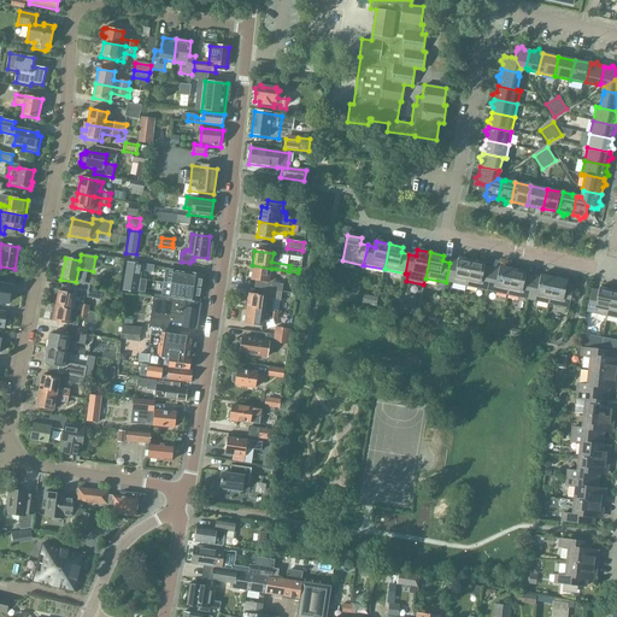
[(446,282),(466,287),(471,262),(458,258),(457,264),(450,263),(446,282)]
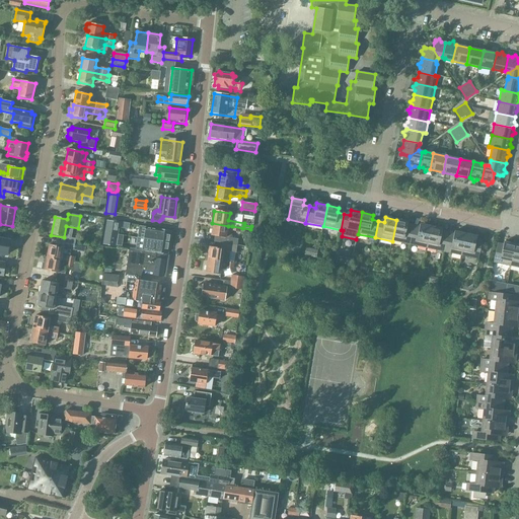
[(392,241),(410,244),(413,228),(406,227),(408,222),(396,220),(392,241)]
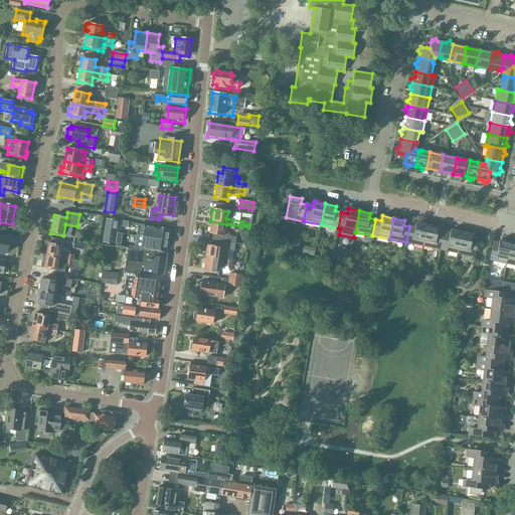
[(105,230),(117,232),(114,231),(115,223),(118,224),(119,221),(107,219),(105,230)]
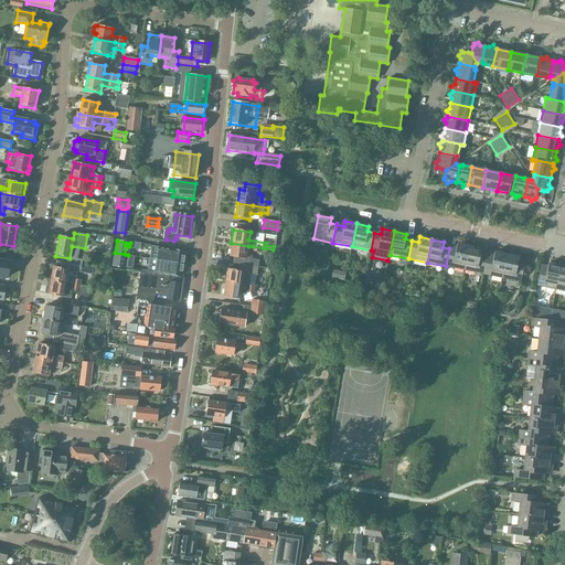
[(246,259),(248,246),(231,243),(230,256),(246,259)]
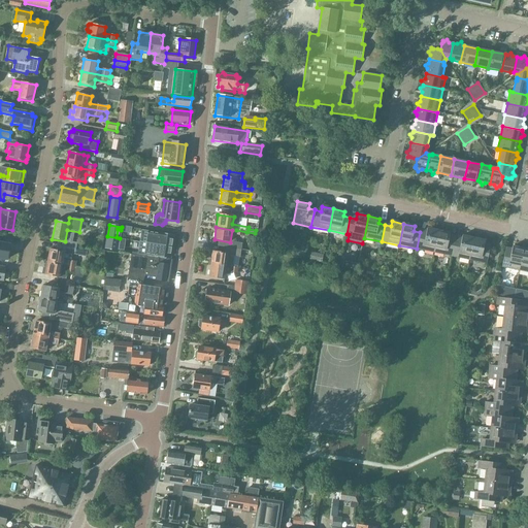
[(417,249),(434,253),(438,231),(427,228),(426,233),(420,232),(417,249)]
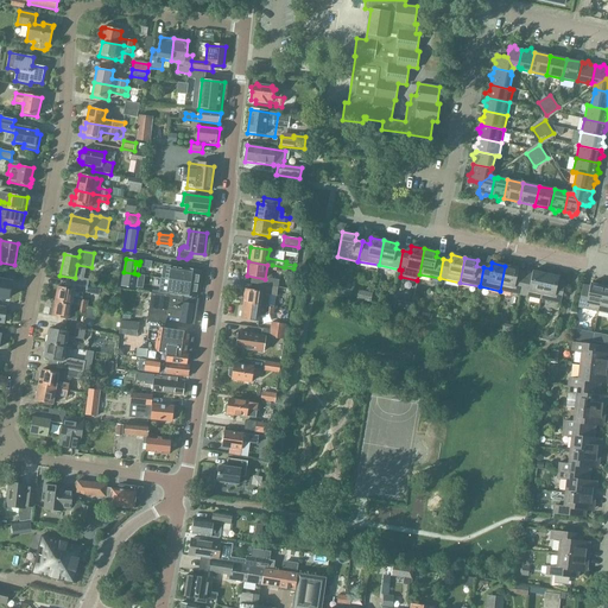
[(520,295),(524,276),(517,274),(518,268),(505,266),(500,291),(520,295)]
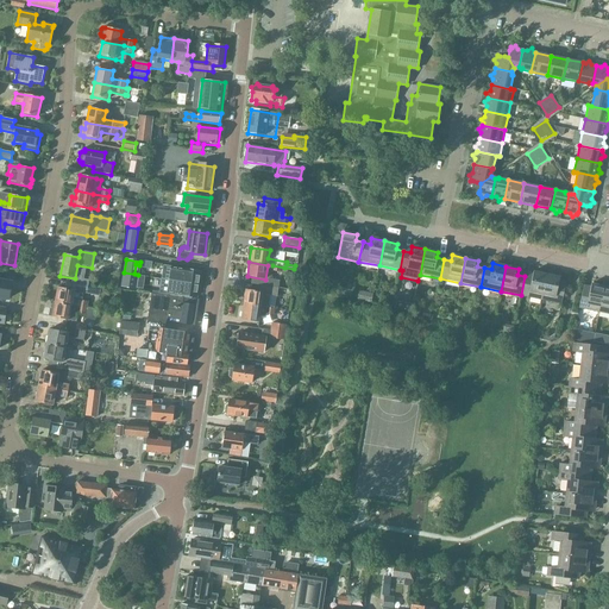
[(198,296),(200,275),(165,269),(162,295),(170,296),(170,295),(176,296),(183,297),(183,294),(198,296)]
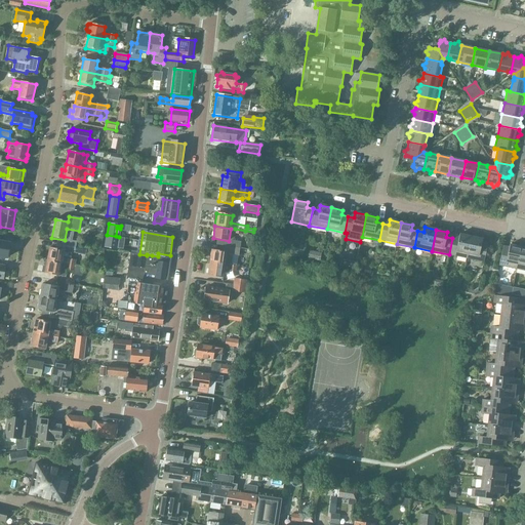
[(119,238),(119,237),(107,235),(105,247),(117,249),(117,246),(115,245),(116,237),(119,238)]
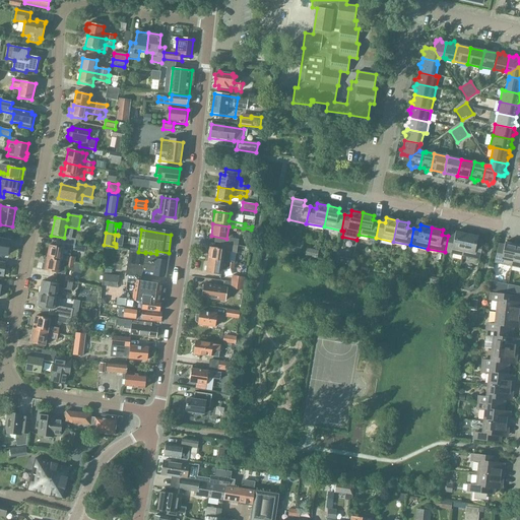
[(466,235),(455,233),(454,237),(448,236),(445,252),(462,256),(466,235)]
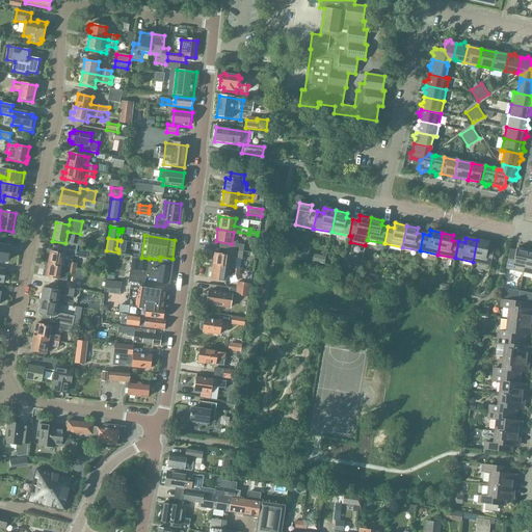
[(477,240),(473,262),(490,266),(494,248),(487,247),(488,242),(477,240)]
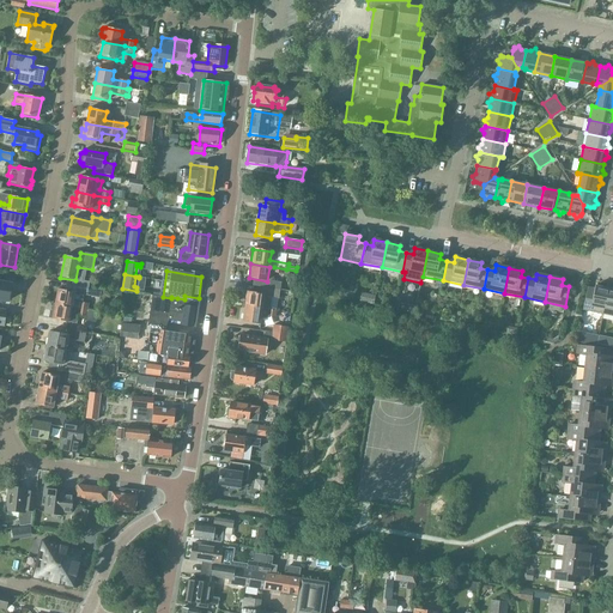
[(11,284),(0,281),(0,299),(7,302),(11,284)]
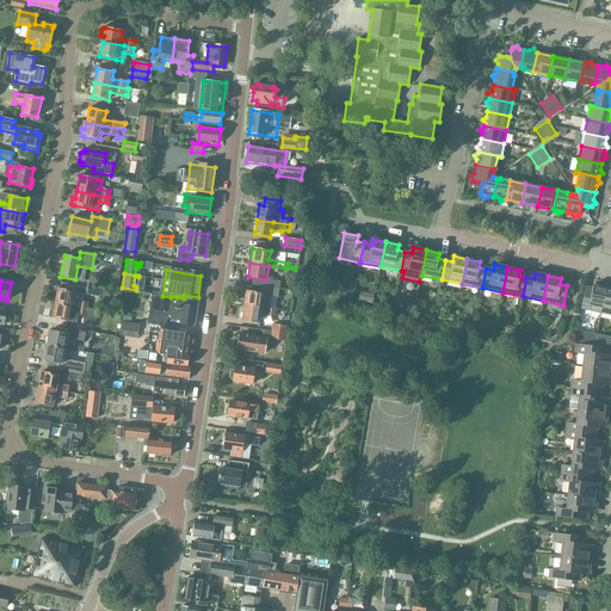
[(580,309),(600,313),(606,288),(593,285),(592,291),(585,289),(580,309)]
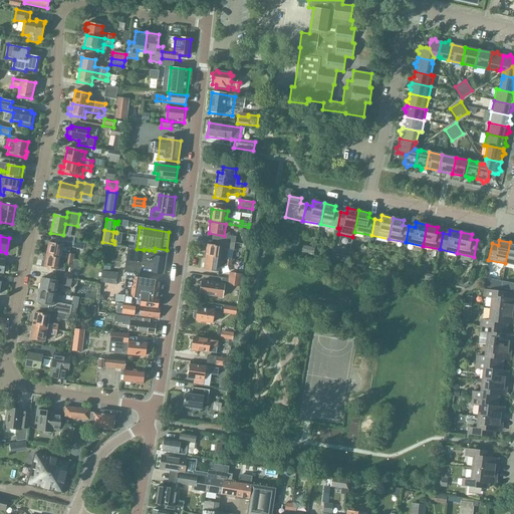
[(54,244),(48,243),(46,255),(60,258),(73,260),(74,255),(69,254),(70,248),(75,249),(76,246),(76,243),(65,241),(64,246),(62,246),(62,245),(54,244)]
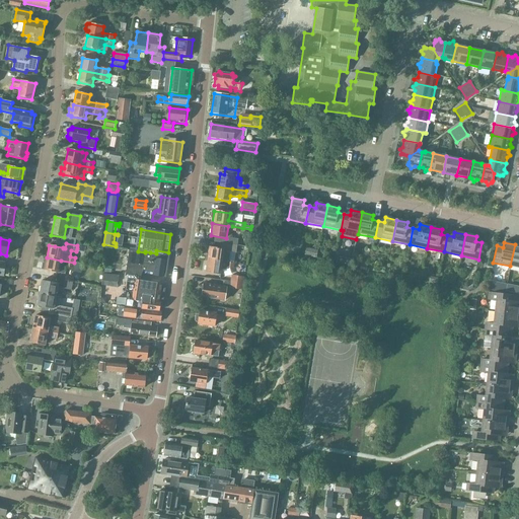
[(235,253),(236,245),(222,243),(221,249),(209,247),(207,260),(234,264),(235,260),(229,258),(230,252),(235,253)]
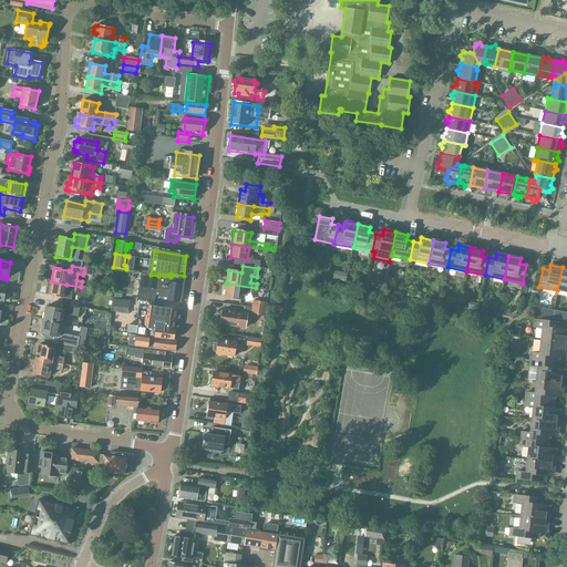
[(566,268),(563,267),(557,290),(566,292),(566,268)]
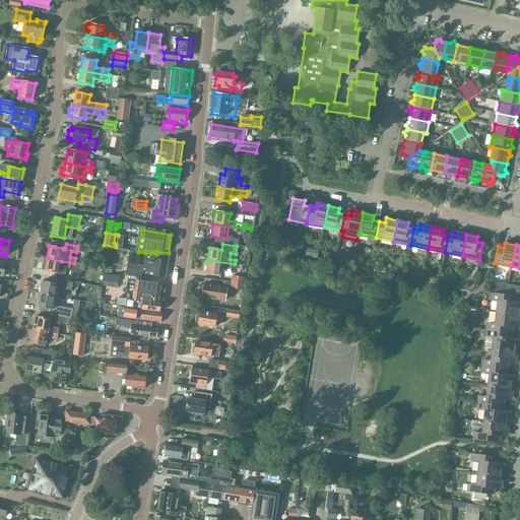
[(318,250),(307,247),(305,254),(317,257),(318,250)]
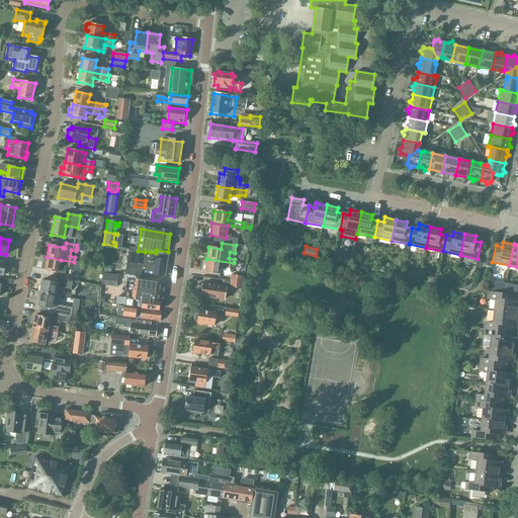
[(169,255),(156,253),(150,252),(145,251),(145,252),(128,250),(126,265),(125,274),(127,274),(141,276),(141,275),(140,275),(142,270),(153,272),(153,274),(164,276),(165,267),(167,267),(169,255)]
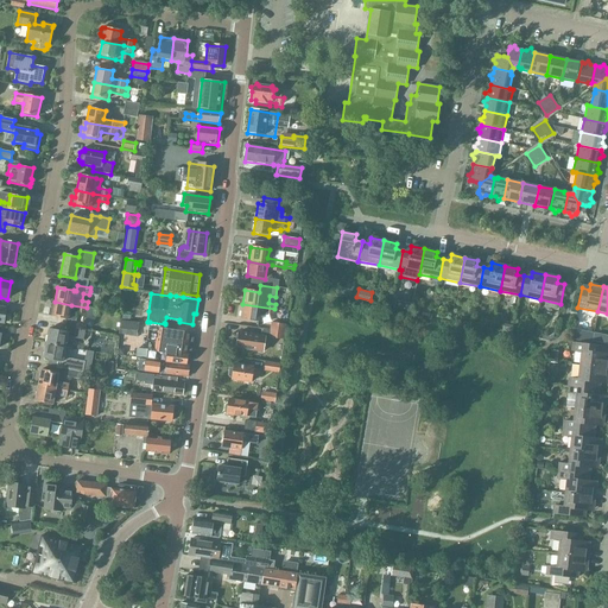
[(71,305),(55,302),(54,309),(50,309),(49,316),(51,316),(51,317),(75,322),(76,312),(86,315),(87,308),(71,305)]
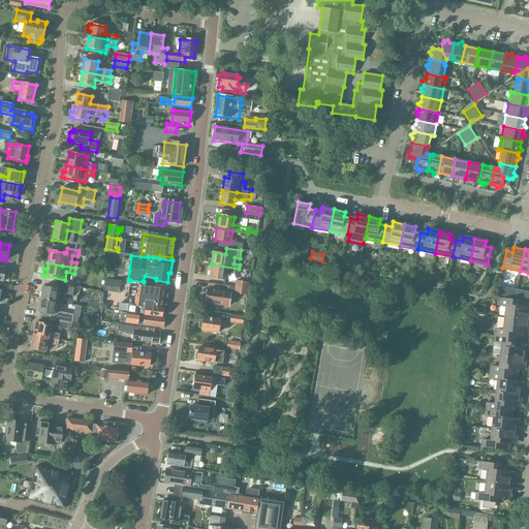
[(238,274),(239,269),(211,265),(209,278),(225,280),(226,275),(230,275),(231,274),(238,274)]
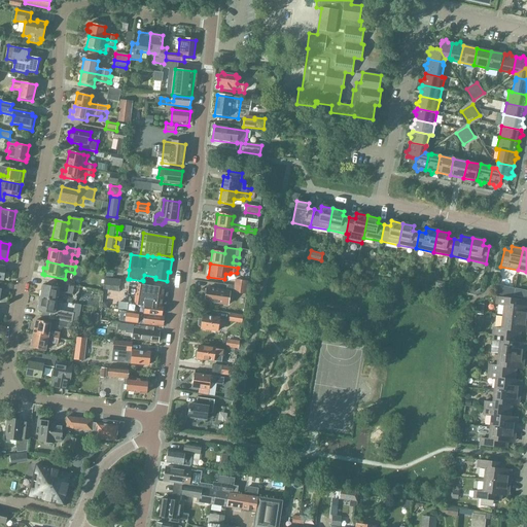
[(120,280),(104,278),(103,285),(104,285),(119,287),(120,280)]
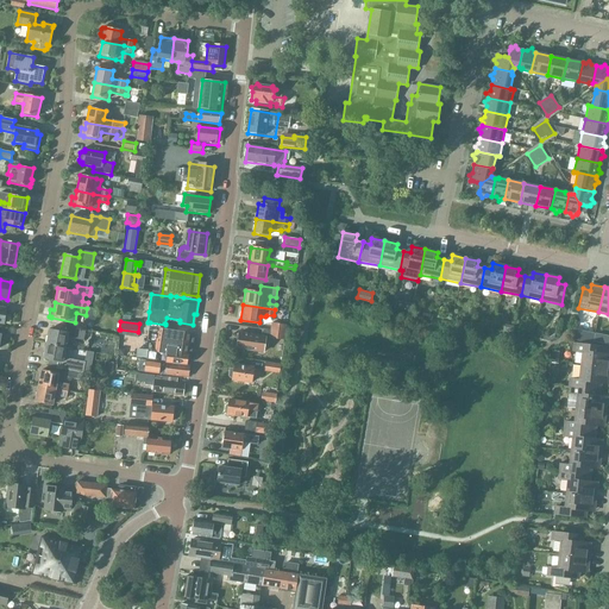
[(271,324),(270,332),(286,333),(288,326),(271,324)]
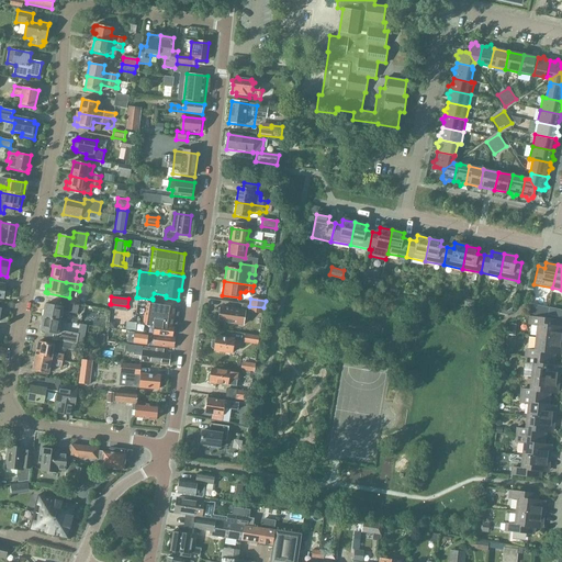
[(45,304),(43,318),(60,322),(62,312),(77,315),(79,305),(64,302),(63,307),(45,304)]
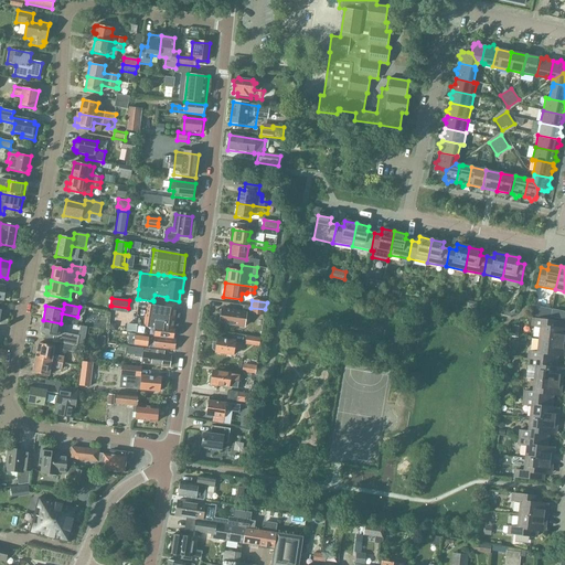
[(178,318),(179,310),(153,307),(138,304),(136,324),(137,324),(136,333),(153,336),(153,337),(173,339),(176,330),(177,330),(178,318)]
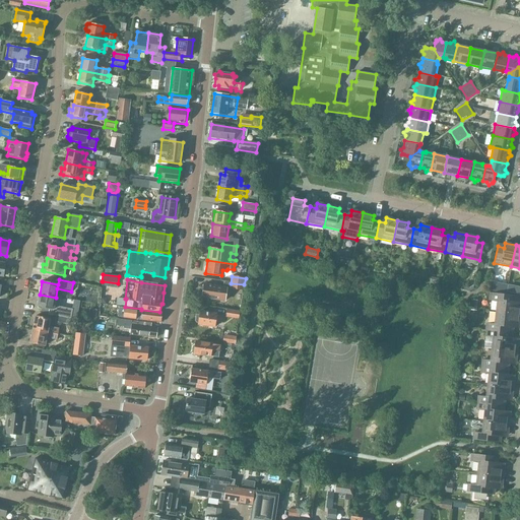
[(244,284),(231,283),(230,289),(243,291),(244,284)]
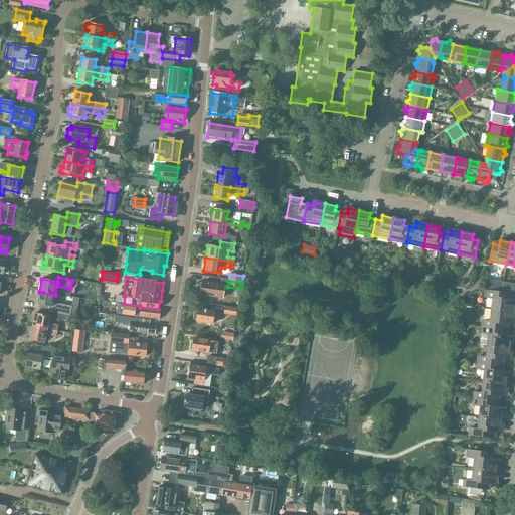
[(217,297),(222,298),(224,291),(218,290),(219,285),(202,282),(200,295),(217,298),(217,297)]
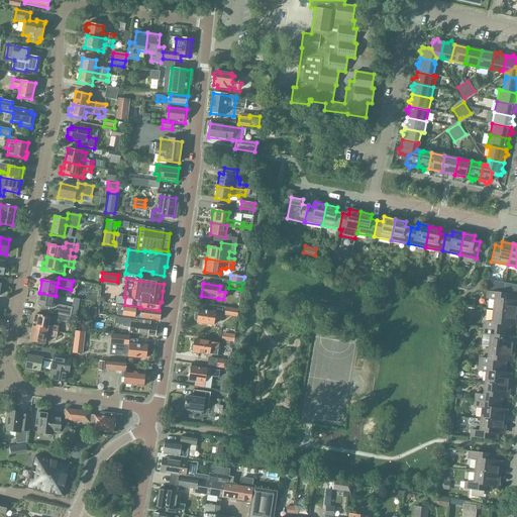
[(497,283),(495,291),(503,292),(505,284),(497,283)]
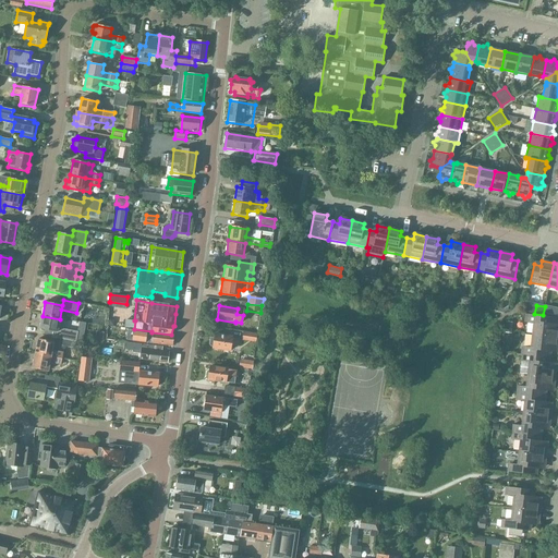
[(546,306),(545,313),(553,315),(554,307),(546,306)]
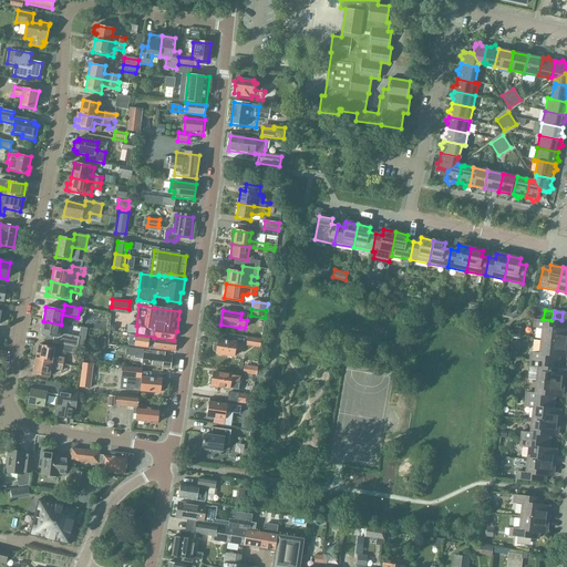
[(537,339),(537,341),(566,343),(566,337),(566,330),(562,330),(563,323),(535,320),(534,328),(543,328),(542,339),(537,339)]
